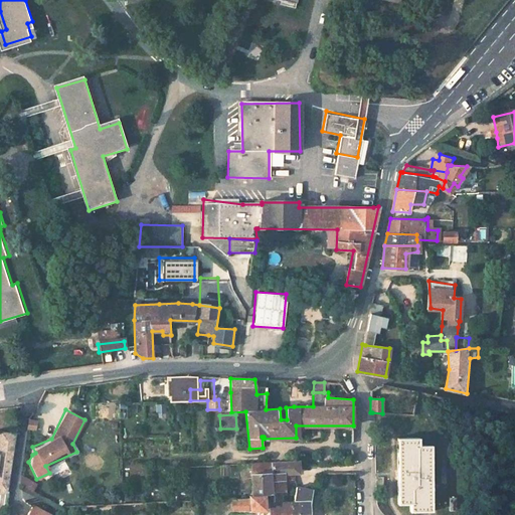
[(0,439),(0,455),(13,458),(16,436),(1,434),(0,439)]
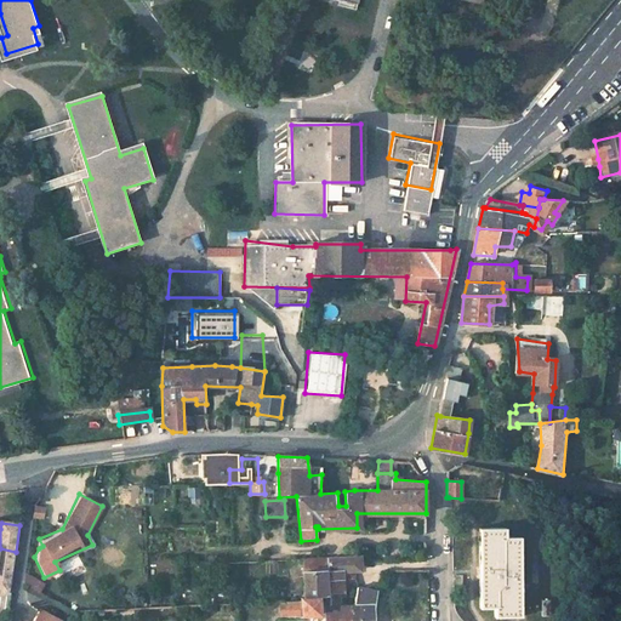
[(480,608),(495,608),(495,617),(522,616),(519,540),(506,540),(505,530),(479,530),(480,608)]
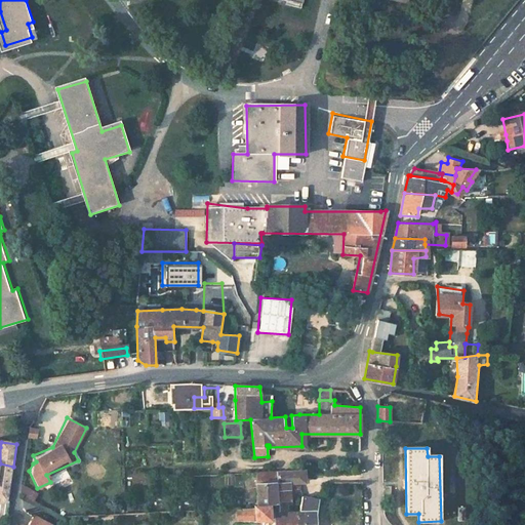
[(0,487),(9,489),(13,467),(0,463),(0,487)]
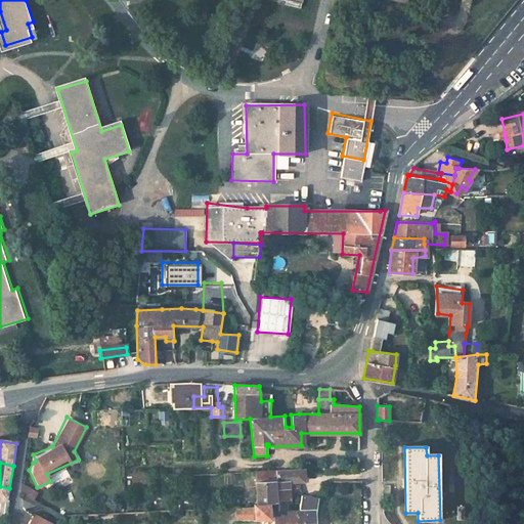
[(284,487),(288,487),(288,481),(303,480),(303,469),(254,472),(256,504),(253,504),(253,507),(254,523),(314,523),(313,514),(316,498),(301,495),(298,513),(286,513),(286,500),(284,500),(284,487)]
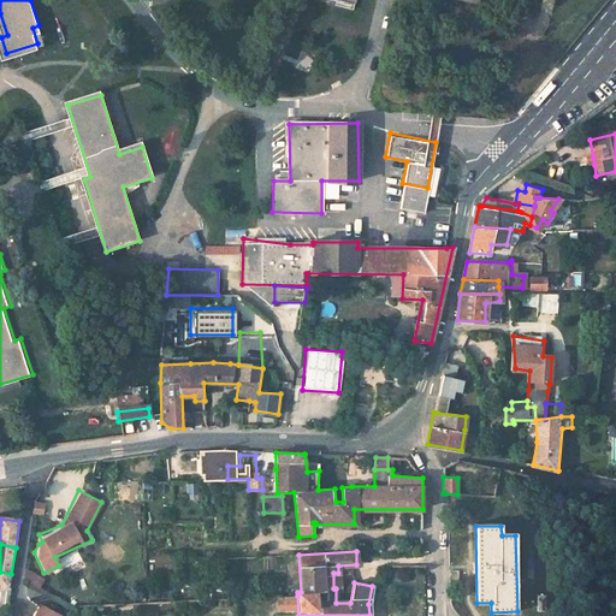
[(0,587),(9,590),(11,574),(0,572),(0,587)]
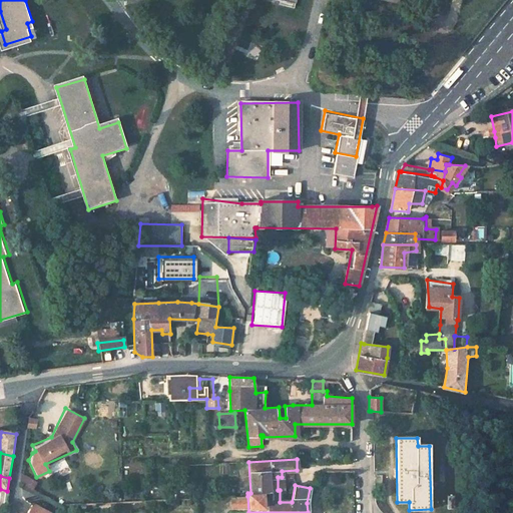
[(49,512),(31,504),(26,512),(49,512)]
